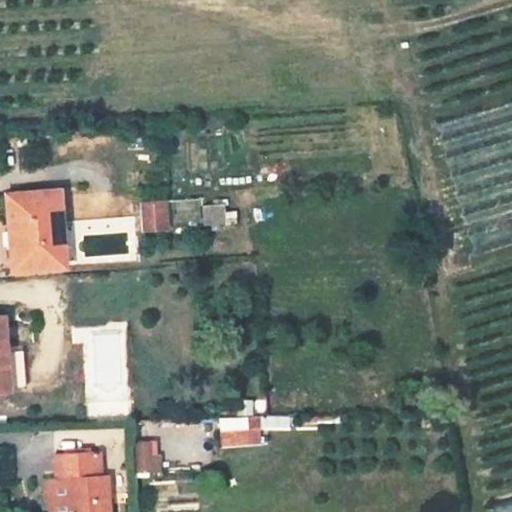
[(6,193),(8,272),(55,271),(53,191),(6,193)]
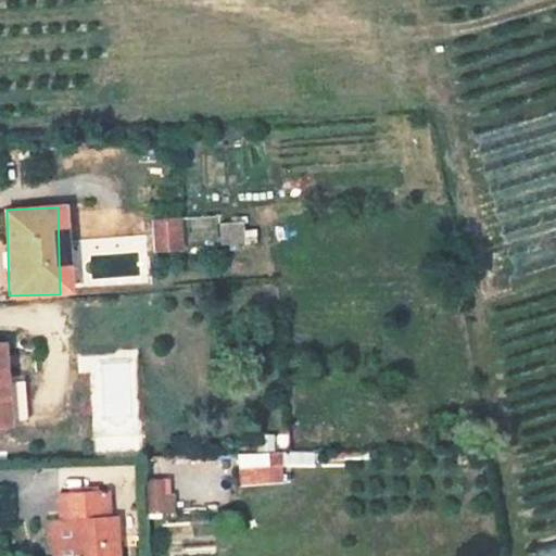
[(216,215),(192,216),(193,244),(217,244),(216,215)]
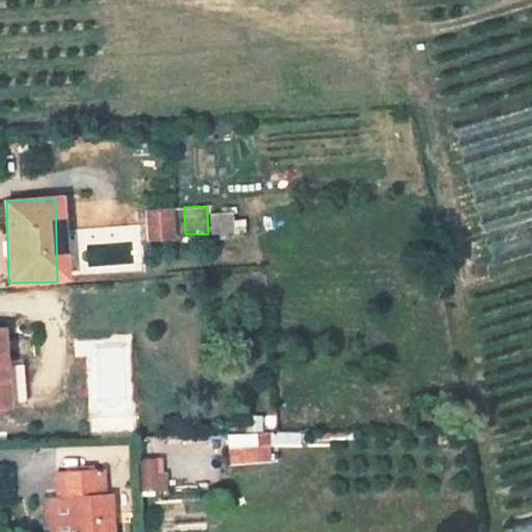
[(212,235),(235,232),(231,208),(208,212),(212,235)]
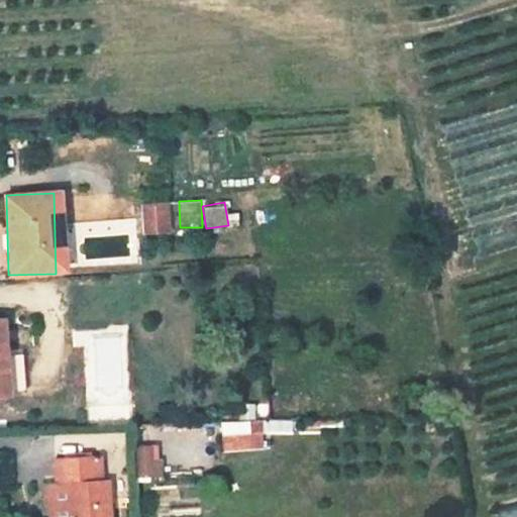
[(142,231),(167,230),(166,203),(141,204),(142,231)]
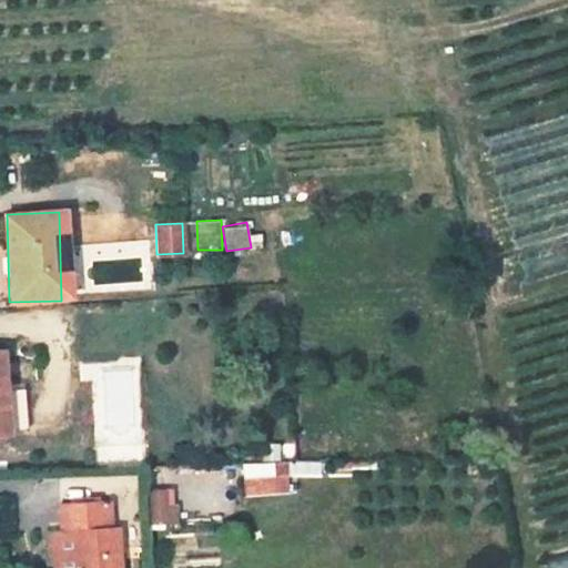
[(1,391),(0,371),(0,430),(4,430),(4,427),(27,426),(24,389),(1,391)]
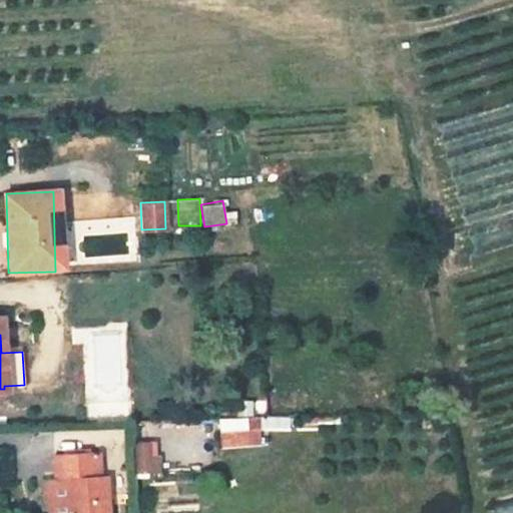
[(262,445),(261,417),(219,419),(220,447),(262,445)]
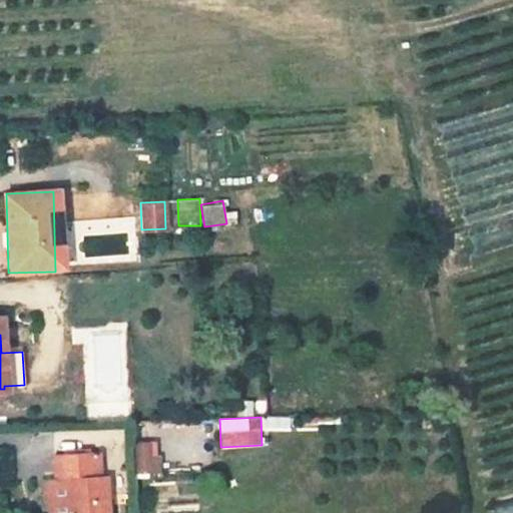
[(58,477),(99,473),(97,452),(57,455),(58,477)]
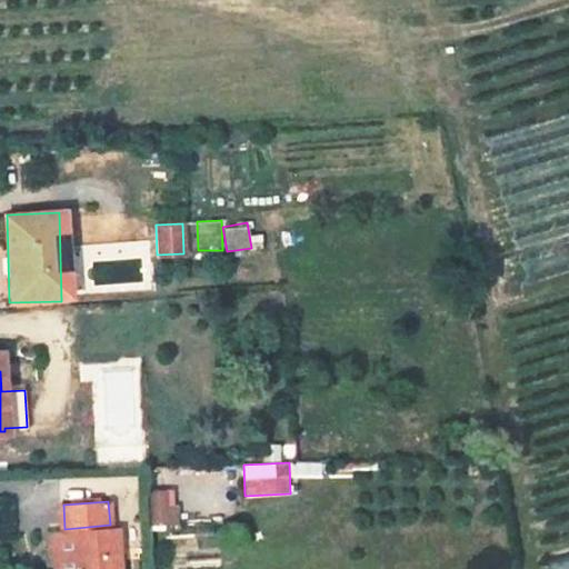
[(70,568),(122,568),(119,528),(67,532),(70,568)]
